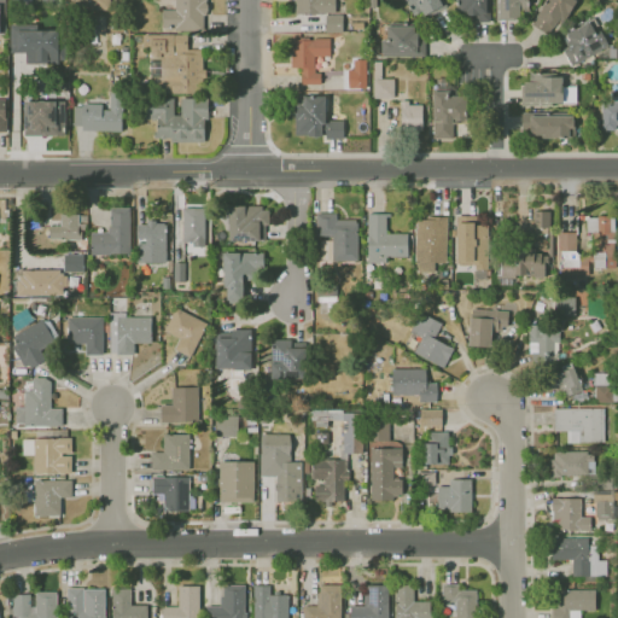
[(109,0),(69,0),(69,9),(109,10),(109,0)]
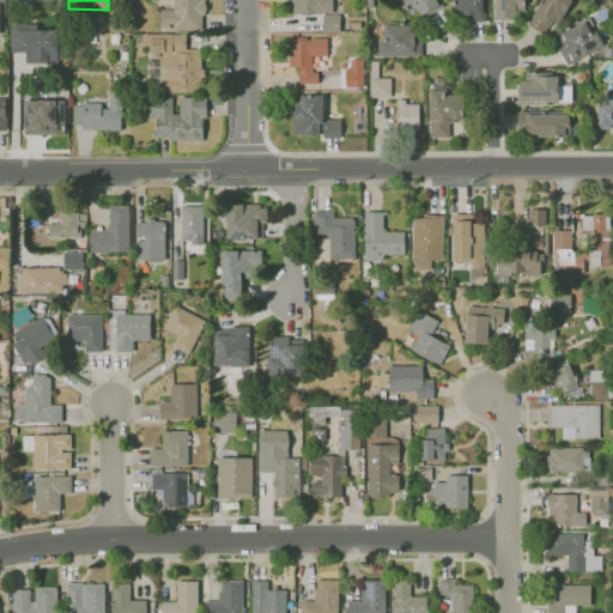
[(204,0),(173,0),(173,10),(161,10),(161,29),(204,29),(204,0)]
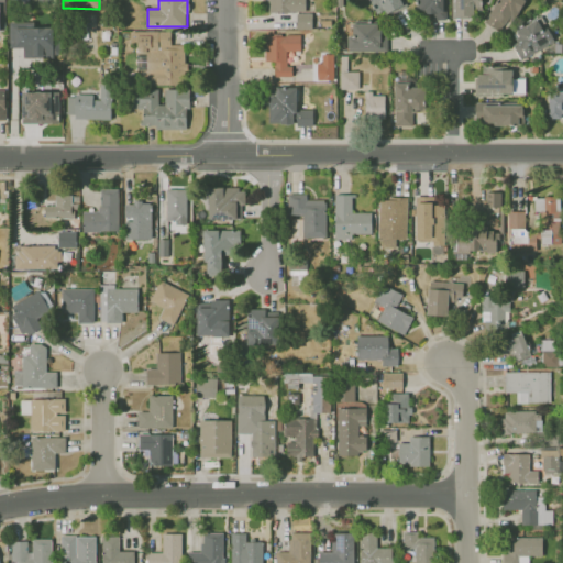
[(267,0),(268,12),(305,11),(305,0),(267,0)]
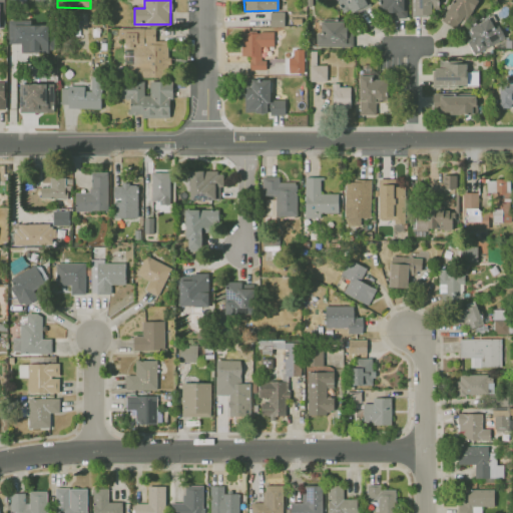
[(367,3),(365,0),(336,0),(346,16),(367,3)]
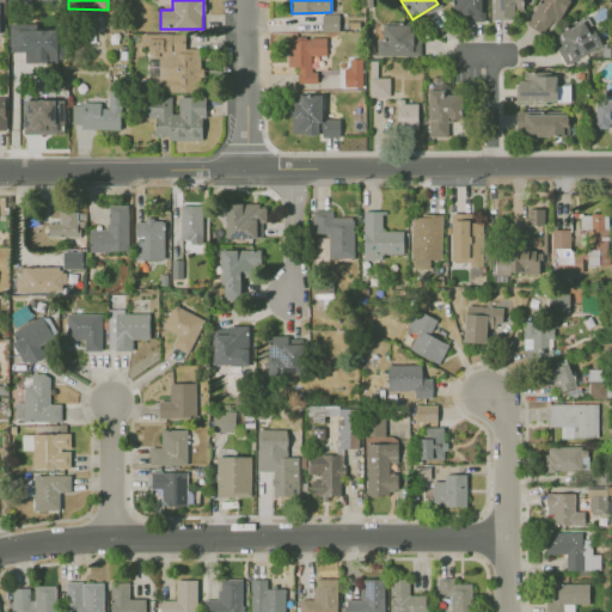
[(482,0),(452,0),(453,14),(482,16),(482,0)]
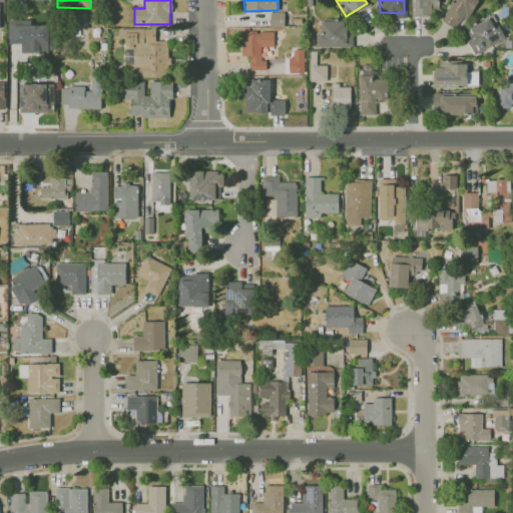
[(411,0),(412,16),(431,16),(431,8),(439,8),(438,0),(411,0)]
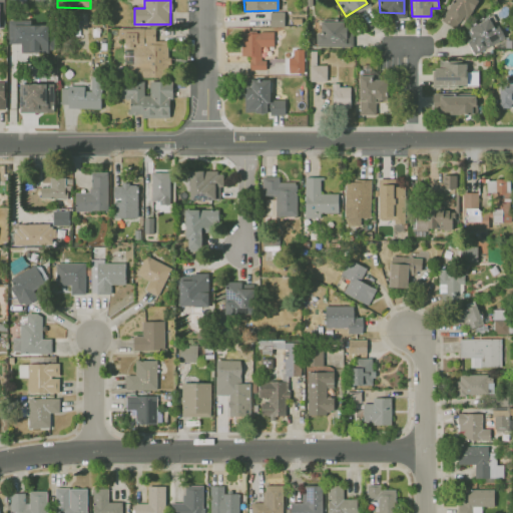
[(456,28),(463,16),(468,19),(478,0),(452,0),(442,21),(456,28)]
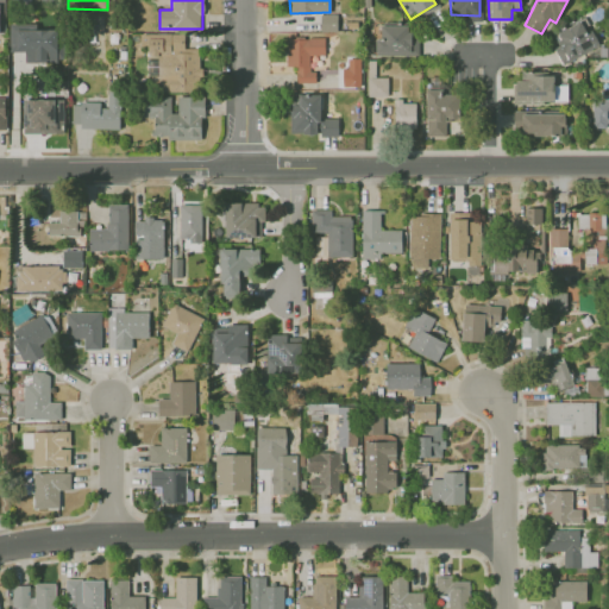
[(337,31),(338,14),(321,14),(321,31),(337,31)]
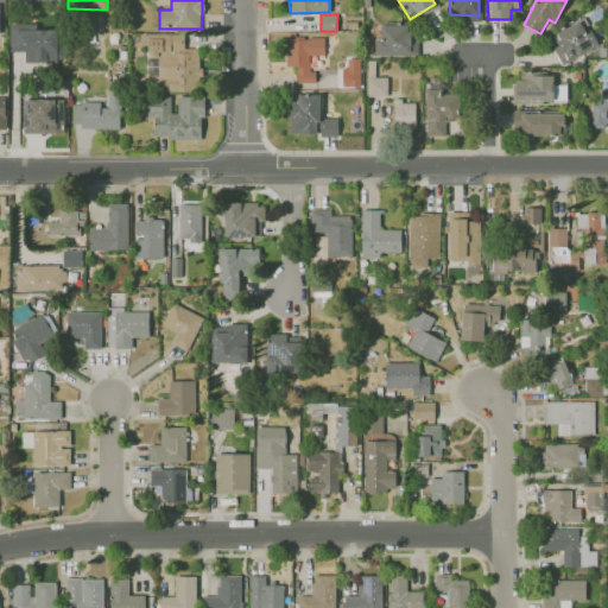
[(599,45),(591,29),(588,30),(583,19),(550,35),(562,62),(599,45)]
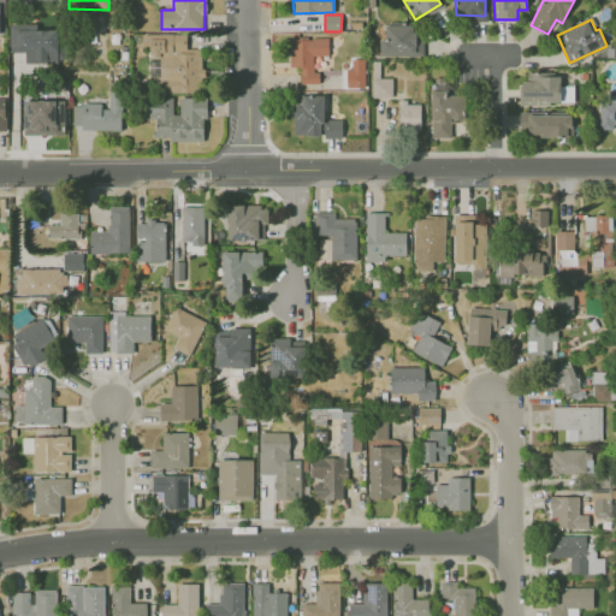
[(25,63),(58,64),(59,30),(37,29),(37,24),(10,24),(10,52),(25,52),(25,63)]
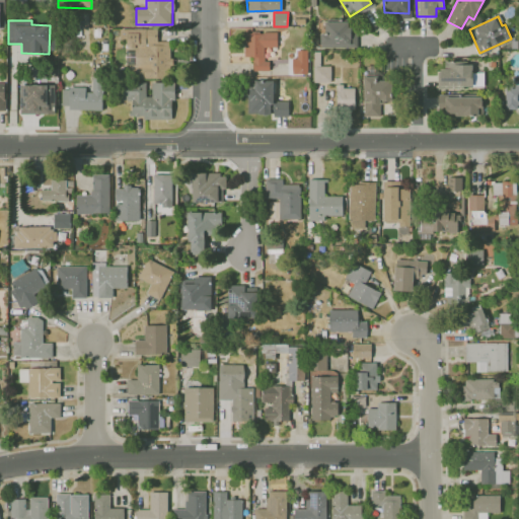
[(356,48),(357,38),(351,38),(351,21),(325,21),(324,32),(320,32),(320,47),(356,48)]
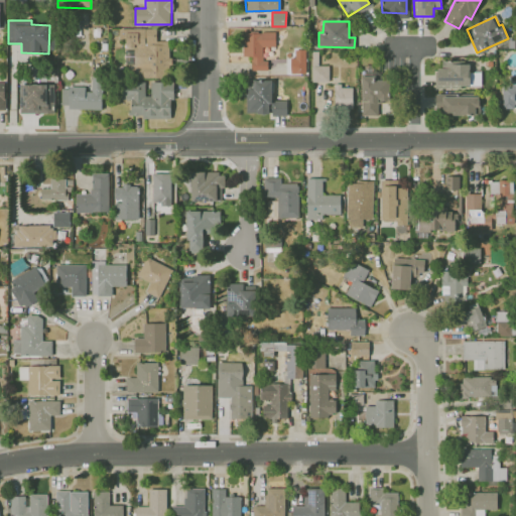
[(156,28),(125,28),(126,48),(134,48),(134,78),(170,78),(170,40),(156,40),(156,28)]
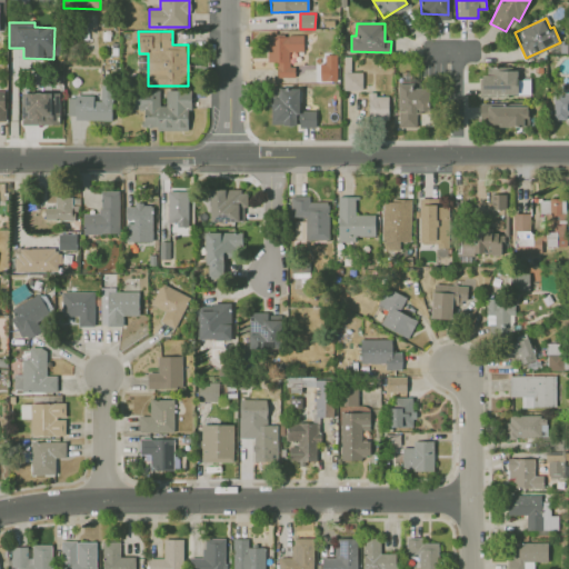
[(295,77),(295,67),(290,67),(289,51),(303,51),(303,35),(268,36),(269,62),(277,62),(277,77),(295,77)]
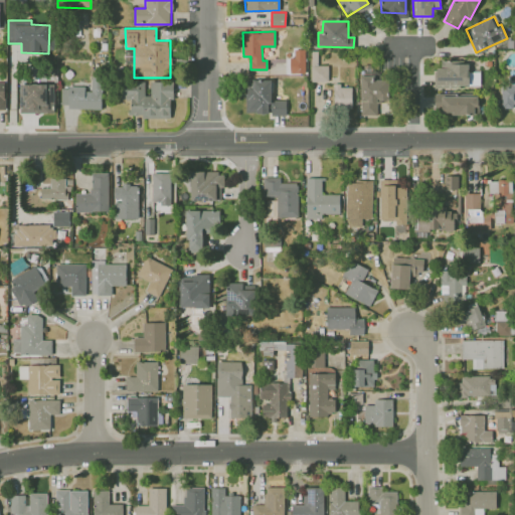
[(305,49),(295,49),(295,73),(305,73),(305,49)]
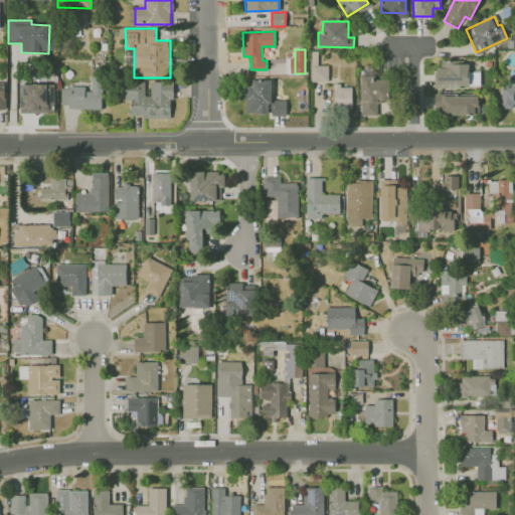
[(438,86),(469,84),(468,60),(438,61),(438,86)]
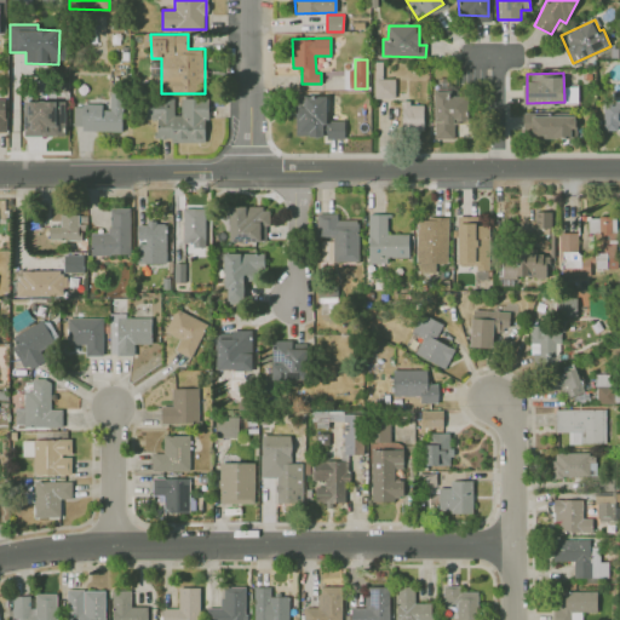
[(395,79),(374,79),(374,97),(395,98),(395,79)]
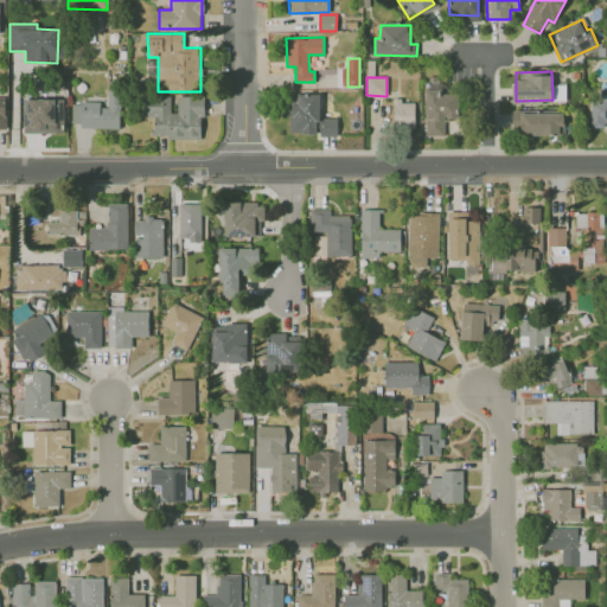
[(458,95),(441,95),(441,89),(426,88),(425,136),(445,138),(445,119),(458,119),(458,95)]
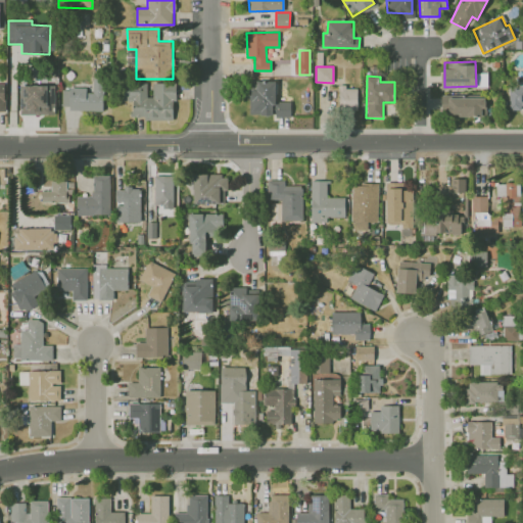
[(103,110),(103,79),(93,79),(93,90),(62,89),(61,109),(103,110)]
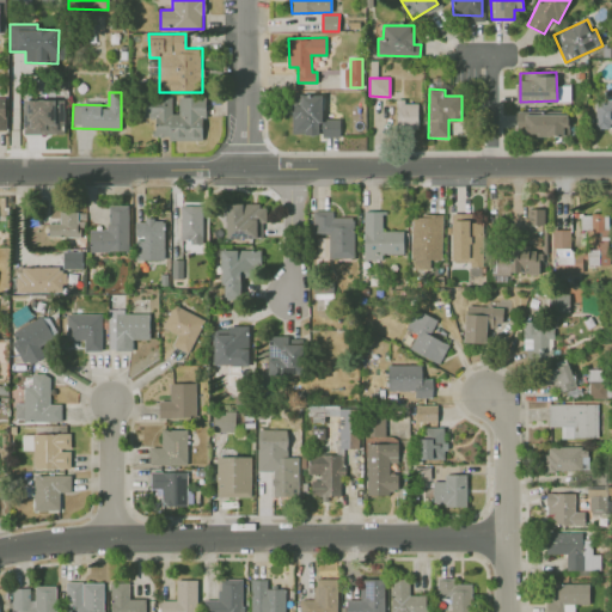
[(292,134),(323,135),(323,136),(340,138),(340,120),(323,118),(323,95),(292,95),(292,134)]
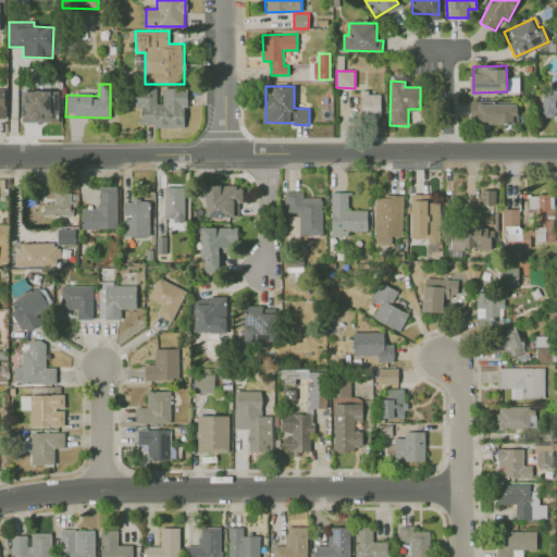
[(541,118),(555,118),(555,113),(556,113),(556,86),(542,86),(541,118)]
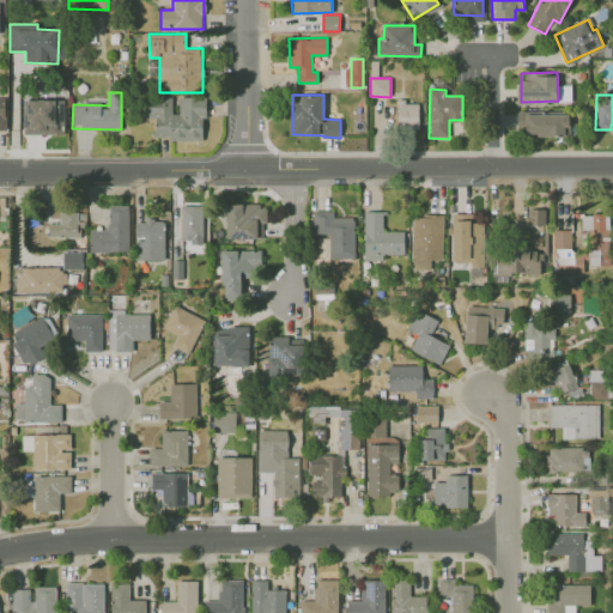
[(205,140),(205,97),(180,97),(178,114),(171,113),(173,99),(146,98),(145,117),(155,117),(155,137),(169,137),(169,140),(205,140)]
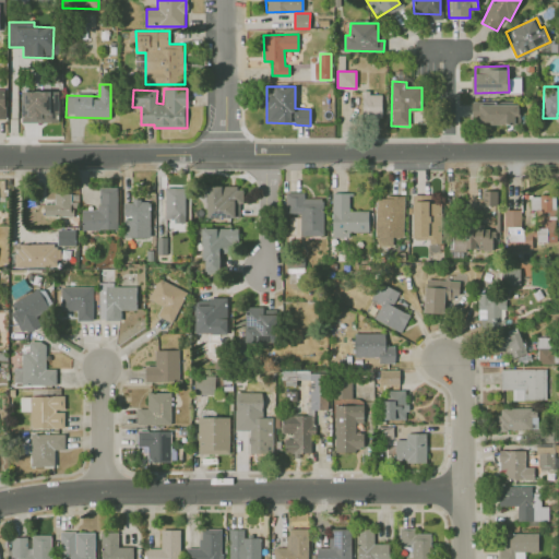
[(58,123),(59,92),(22,91),(21,122),(58,123)]
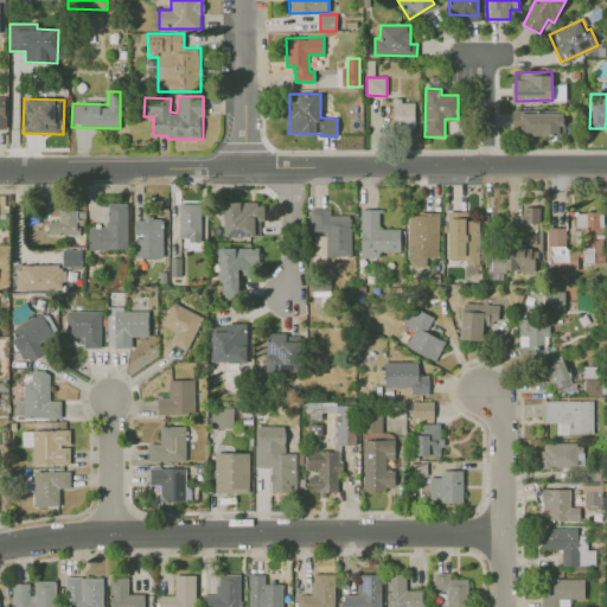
[(415,101),(394,101),(393,126),(414,127),(415,101)]
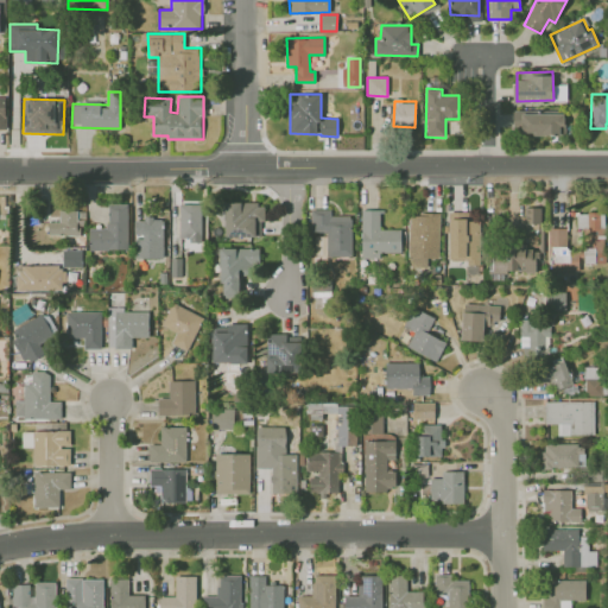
[(518,135),(563,134),(562,112),(517,113),(518,135)]
